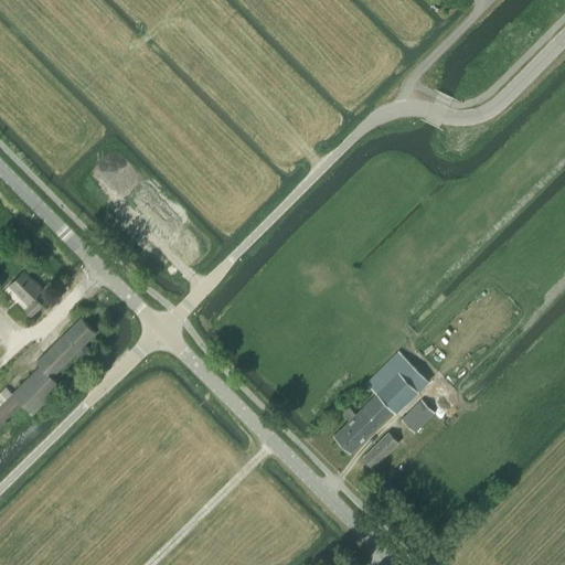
[(33,299),(42,289),(36,283),(34,285),(31,281),(31,280),(22,272),(9,286),(28,304),(29,302),(31,305),(25,310),(31,316),(41,305),(36,299),(35,300),(33,299)]
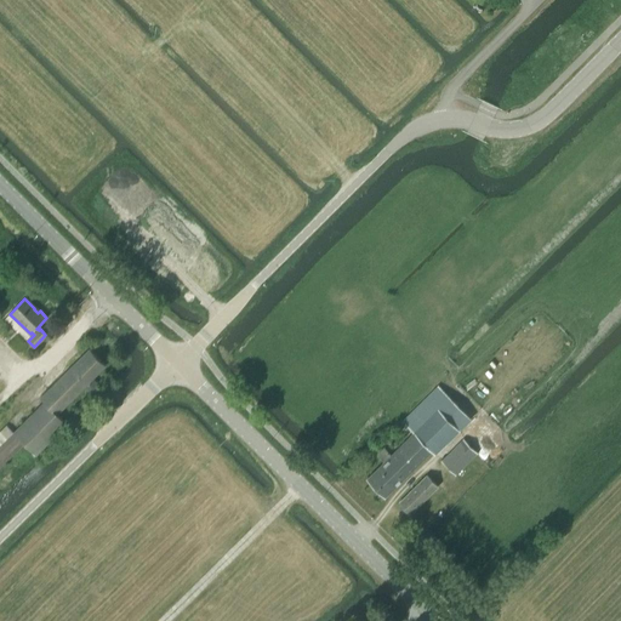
[(0,466),(24,443),(35,455),(67,423),(57,414),(84,387),(95,398),(103,389),(92,379),(106,365),(89,348),(39,398),(44,402),(12,432),(6,426),(0,431),(0,466)]
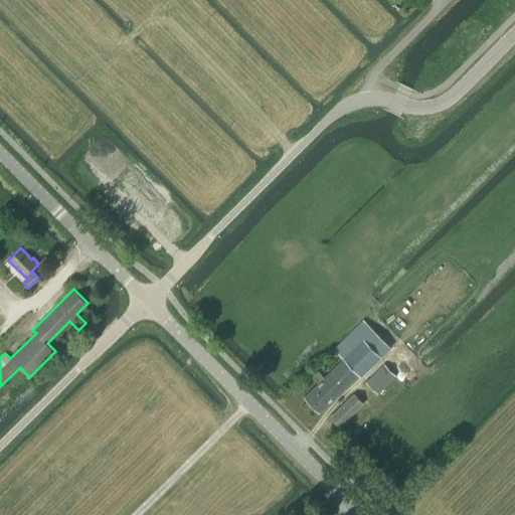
[(319,382),(305,396),(319,411),(357,374),(387,344),(363,320),(333,349),(343,359),(324,377),(318,371),(313,376),(319,382)]
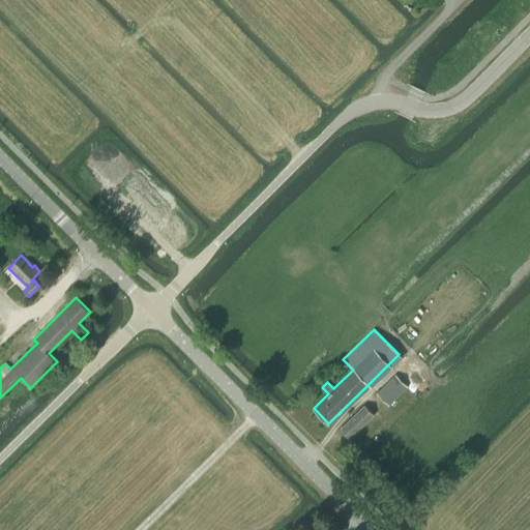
[(407,387),(395,375),(377,392),(389,405),(407,387)]
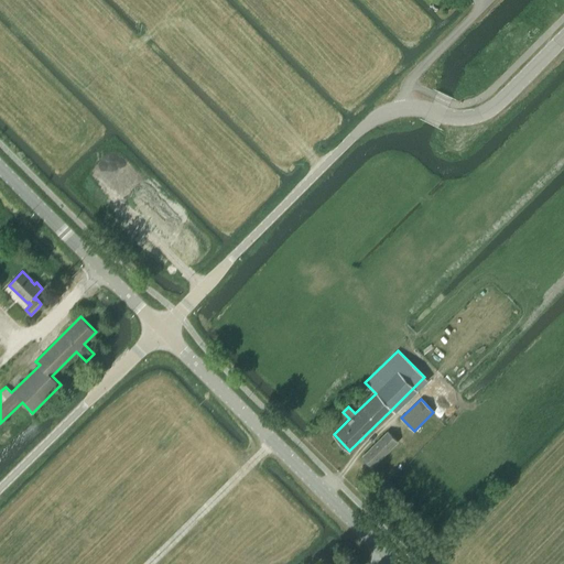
[(398,442),(398,441),(388,431),(362,456),(372,467),(398,442)]
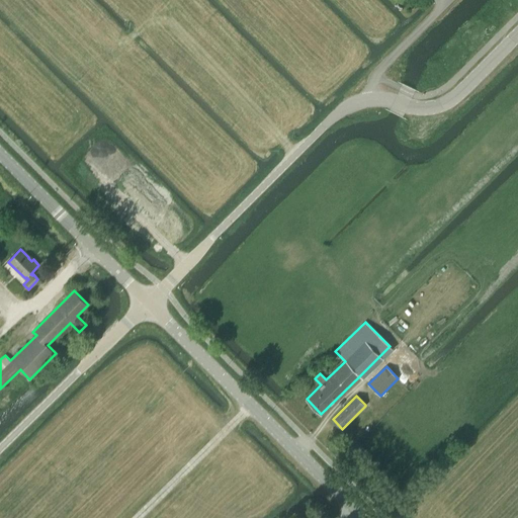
All buildings are outlined.
